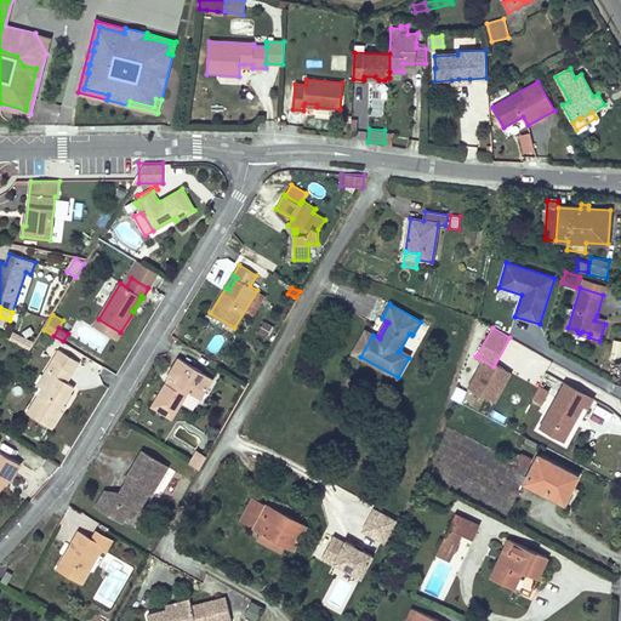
[(353,353),(360,357),(372,335),(366,330),(353,353)]
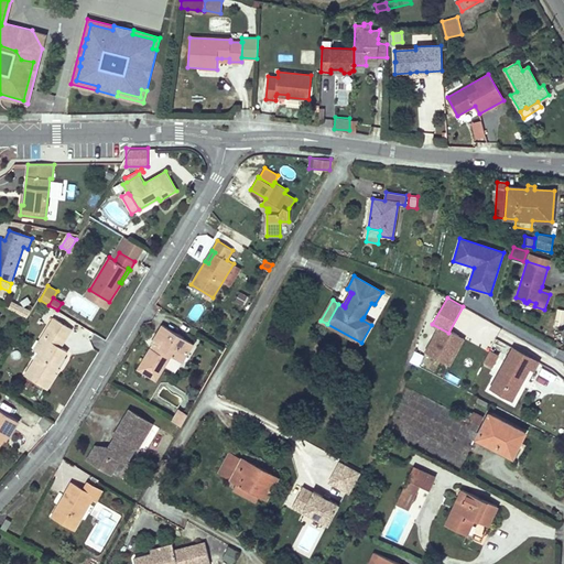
[(40,351),(24,376),(47,389),(57,372),(55,371),(57,367),(67,350),(61,346),(72,328),(54,317),(42,336),(43,336),(47,339),(40,351)]
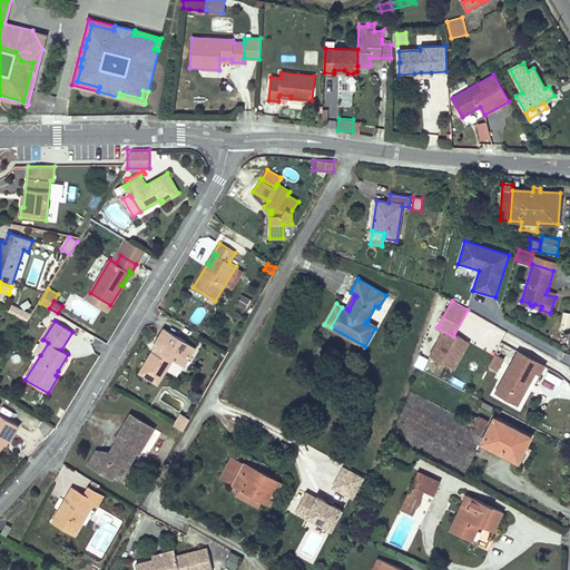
[(153,351),(139,373),(158,384),(173,360),(182,364),(182,363),(187,354),(190,356),(196,347),(164,328),(157,340),(161,343),(165,344),(160,352),(161,352),(159,355),(156,353),(153,351)]
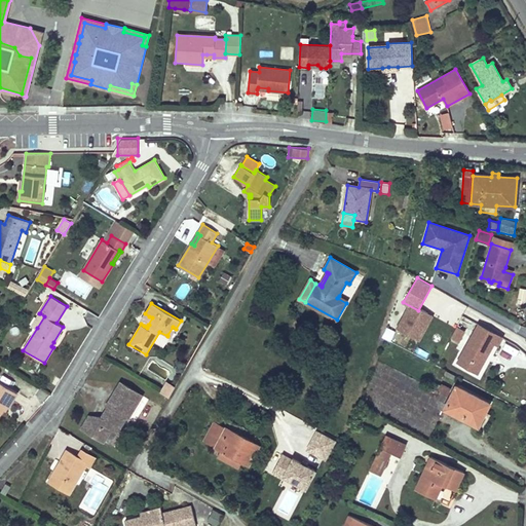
[(438,307),(433,316),(464,334),(468,325),(438,307)]
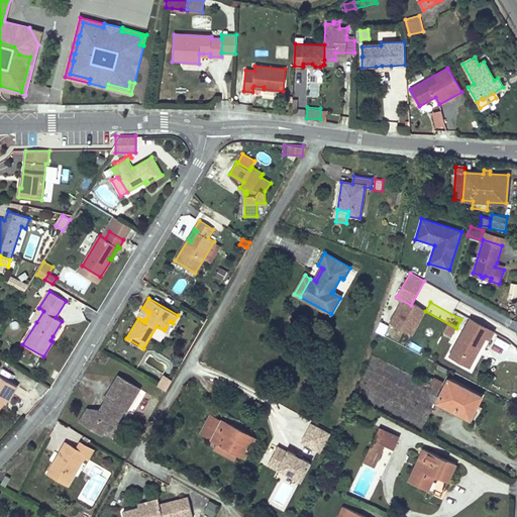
[(43,311),(39,308),(32,320),(36,322),(43,311)]
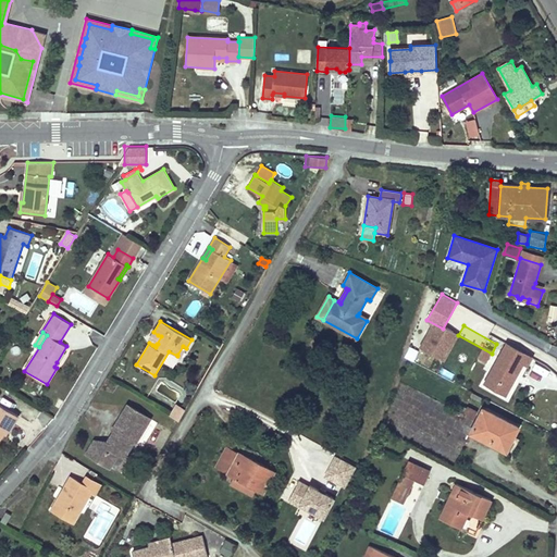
[(161,336),(158,335),(152,345),(156,347),(158,344),(157,344),(161,336)]
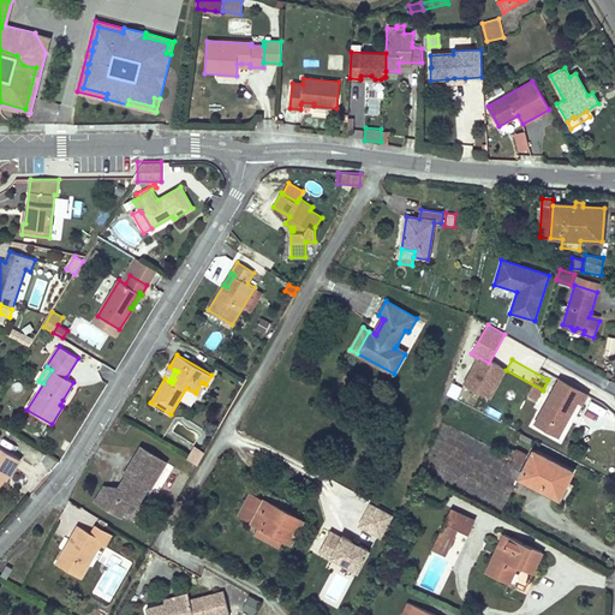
[(560,380),(537,419),(536,423),(559,435),(577,401),(583,404),(587,395),(560,380)]
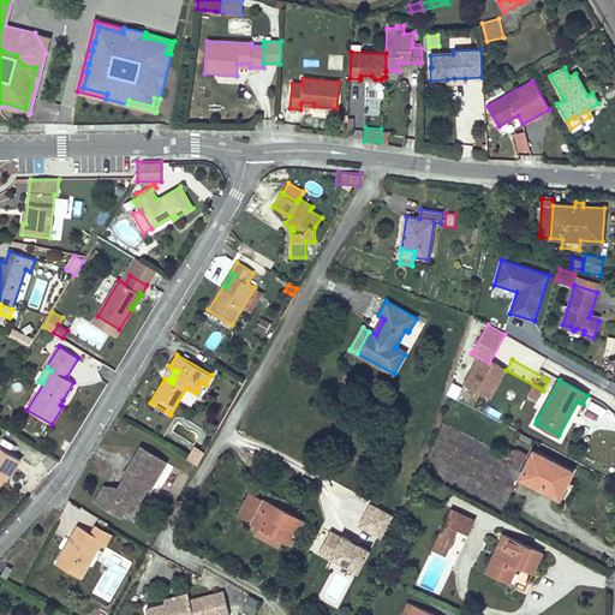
[(447,394),(457,399),(463,387),(452,382),(447,394)]
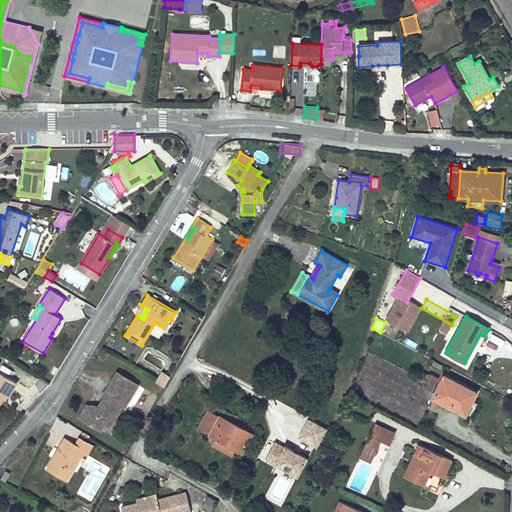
[(0,403),(3,398),(6,394),(8,396),(17,382),(0,371),(0,403)]
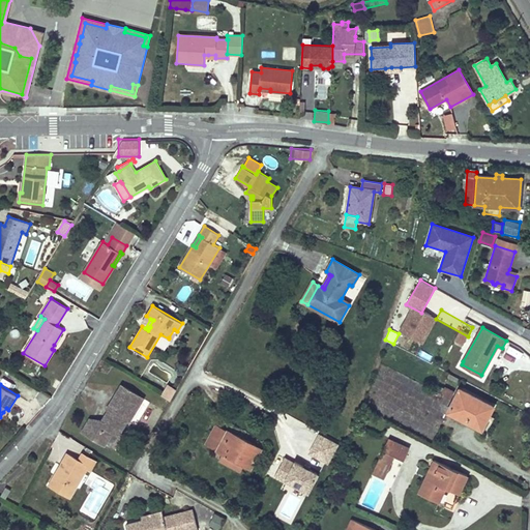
[(115,402),(112,401),(107,410),(109,411),(102,420),(90,419),(82,432),(105,445),(113,432),(118,435),(127,420),(129,421),(143,398),(121,385),(114,396),(117,399),(115,402)]
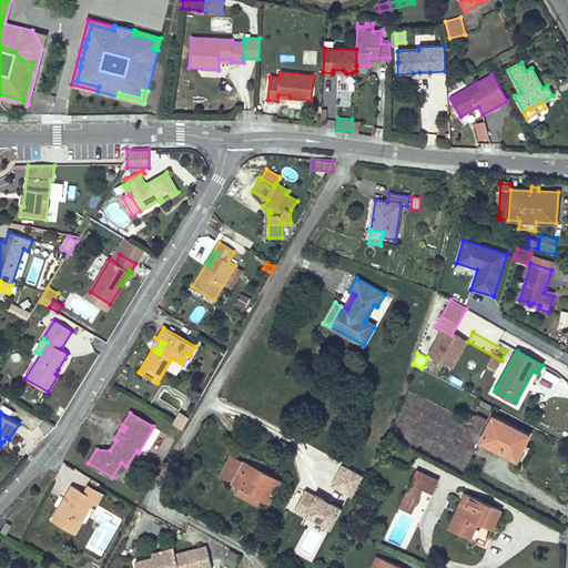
[(181,413),(174,424),(178,426),(184,415),(181,413)]
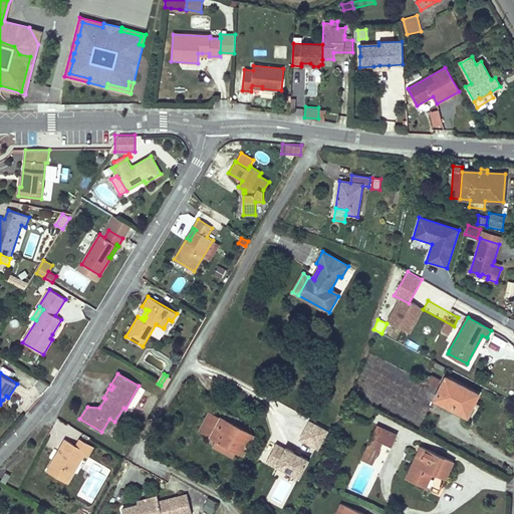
[(431,375),(428,381),(437,387),(441,379),(432,374),(431,375)]
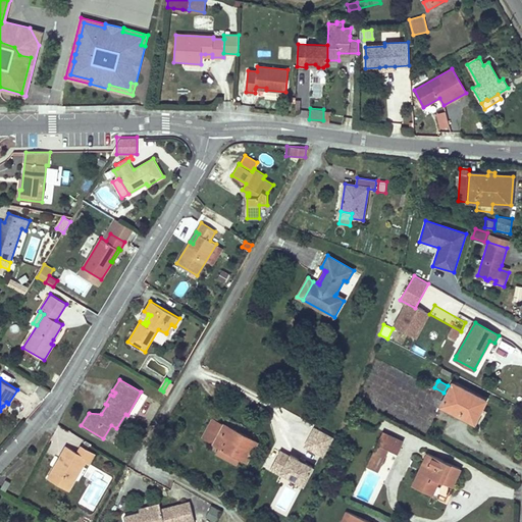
[(173,384),(169,381),(163,392),(167,395),(173,384)]
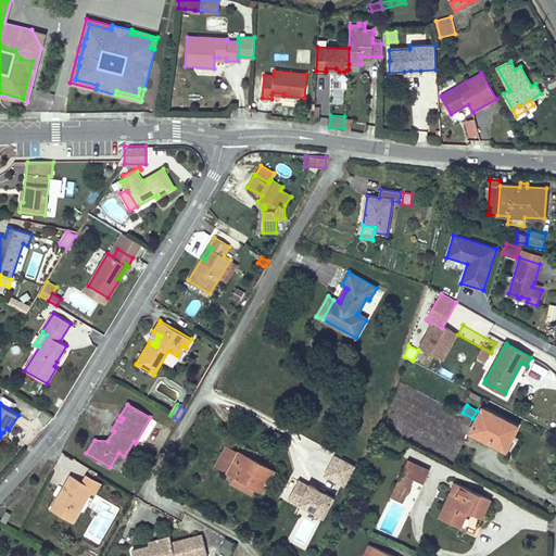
[(518,426),(482,407),(476,420),(470,431),(490,442),(491,439),(506,447),(518,426)]
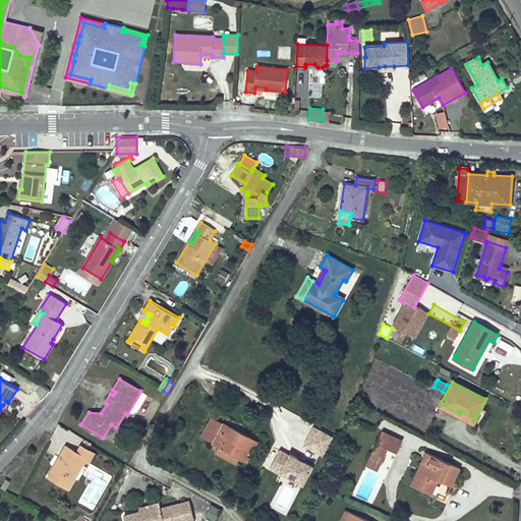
[(460,411),(459,414),(473,421),(474,419),(460,411)]
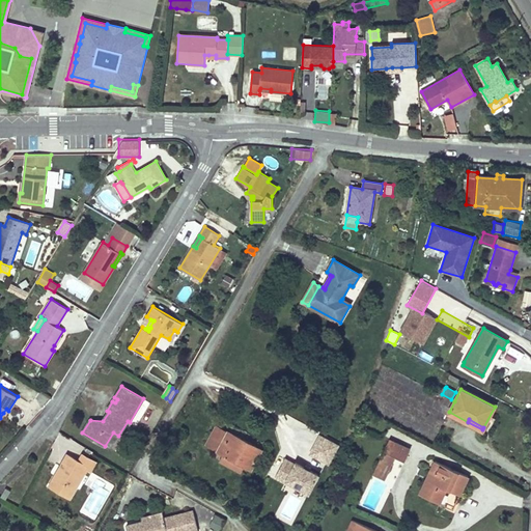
[(224,454),(220,460),(241,472),(245,465),(251,469),(261,449),(228,431),(227,431),(216,425),(206,445),(224,454)]
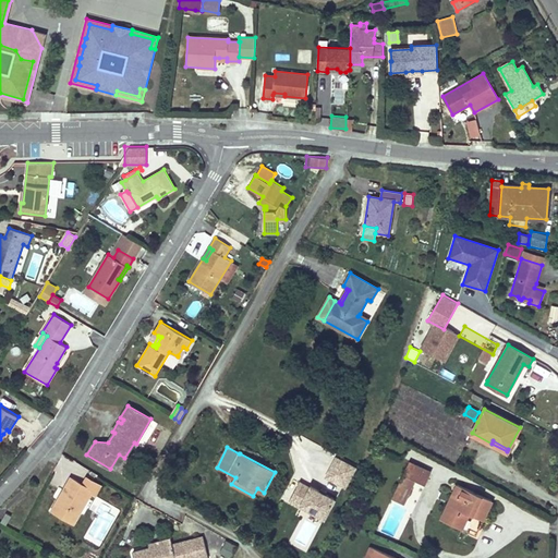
[(336,458),(326,477),(346,488),(356,468),(336,458)]
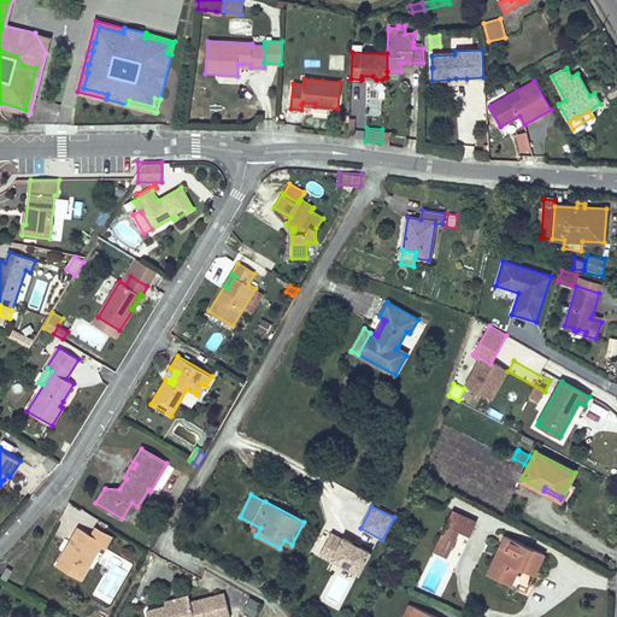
[(451,550),(459,532),(470,536),(476,522),(452,511),(436,544),(451,550)]
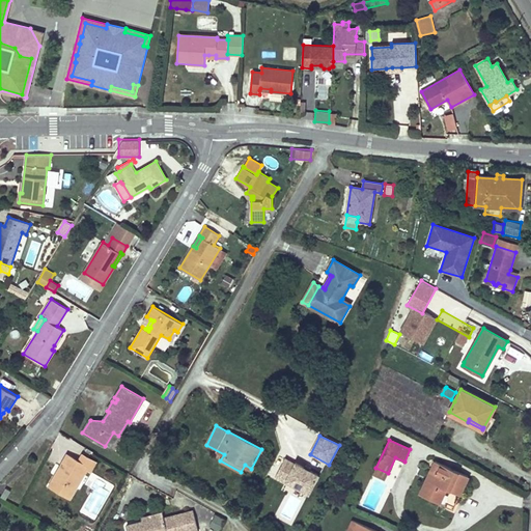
[(61,466),(49,486),(71,498),(87,469),(90,472),(96,463),(82,454),(79,460),(67,454),(62,463),(64,464),(62,467),(61,466)]
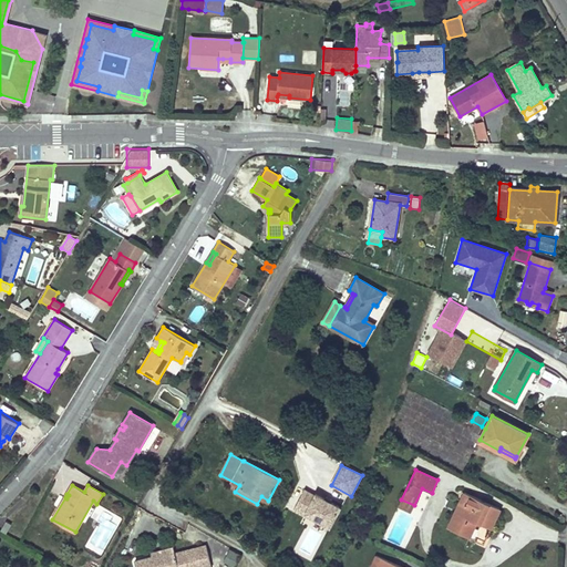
[(315,495),(305,490),(295,508),(306,514),(306,513),(330,526),(340,506),(331,502),(326,498),(316,493),(315,495)]
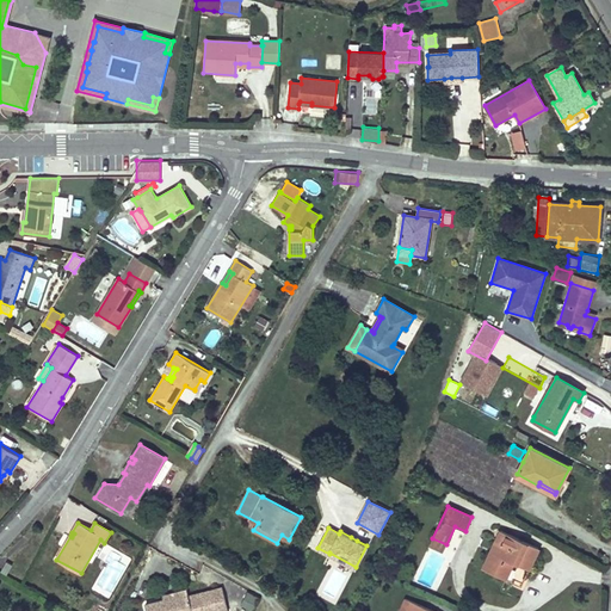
[(500,530),(482,568),(506,579),(513,562),(529,569),(538,548),(500,530)]
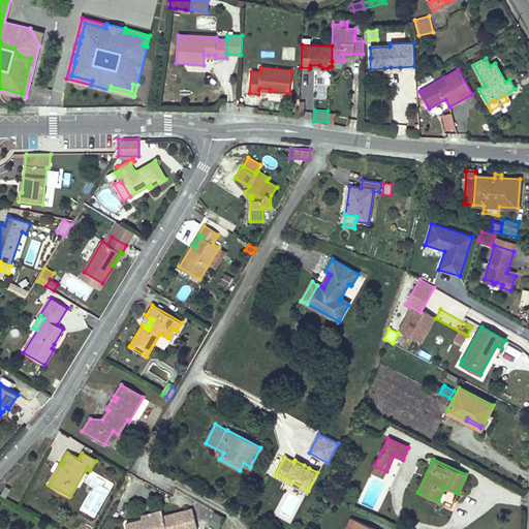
[(374,466),(372,472),(383,477),(386,471),(374,466)]
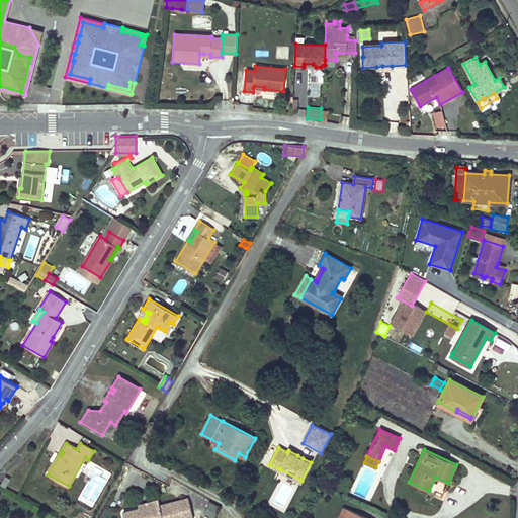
[(5,477),(1,483),(5,486),(9,480),(5,477)]
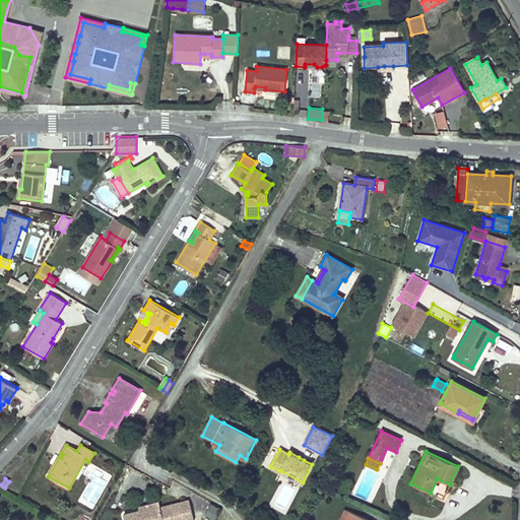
[(138,507),(139,511),(123,515),(124,519),(194,519),(189,500),(160,507),(158,502),(138,507)]
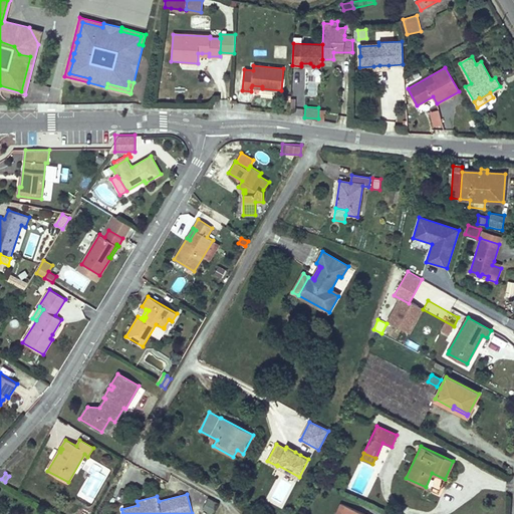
[(218,503),(210,499),(204,509),(212,513),(218,503)]
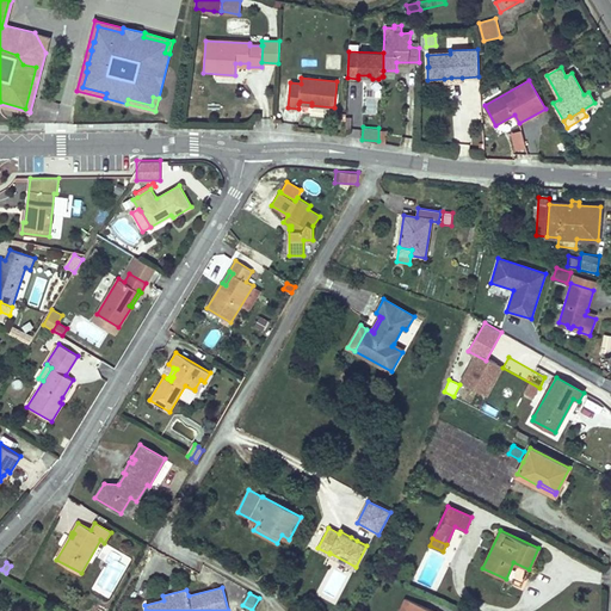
[(432,610),(405,599),(399,610),(432,610)]
